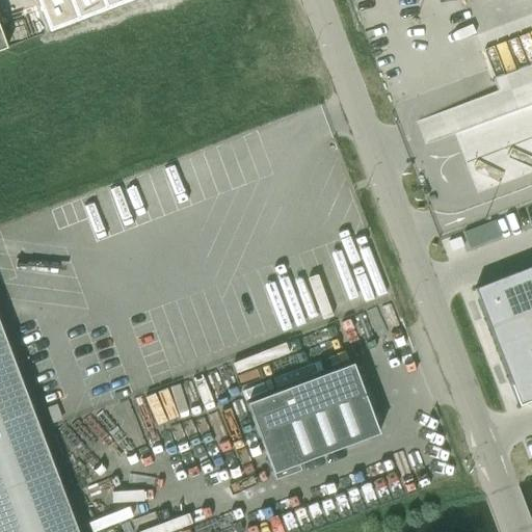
[(55,0),(63,20),(115,0),(55,0)]
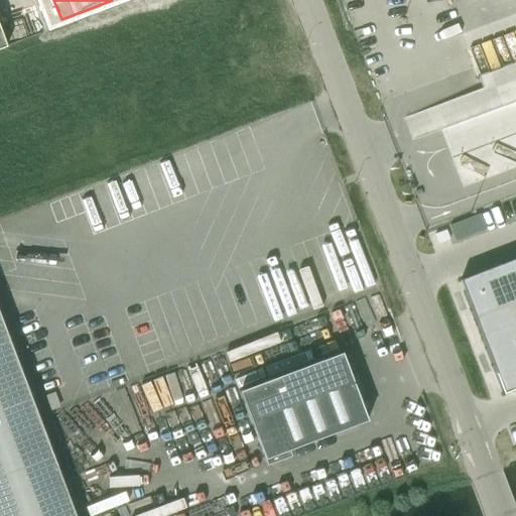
[(0,49),(8,46),(0,23),(0,49)]
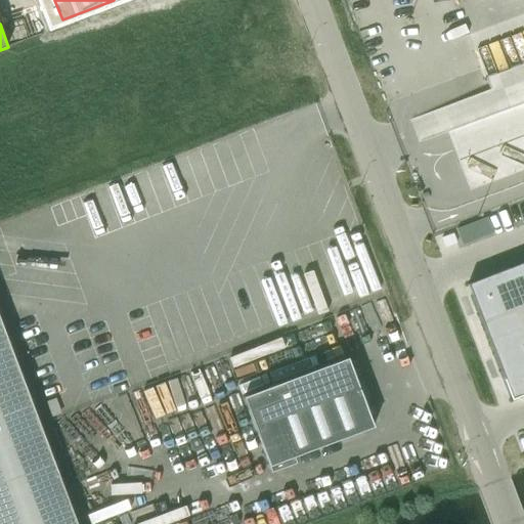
[(488,89),(465,98),(470,110),(475,123),(497,114),(523,103),(523,62),(484,78),(488,89)]
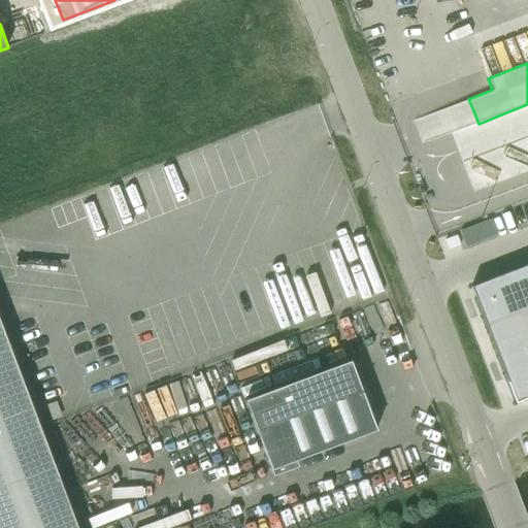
[(527,264),(469,287),(515,402),(527,397),(527,264)]
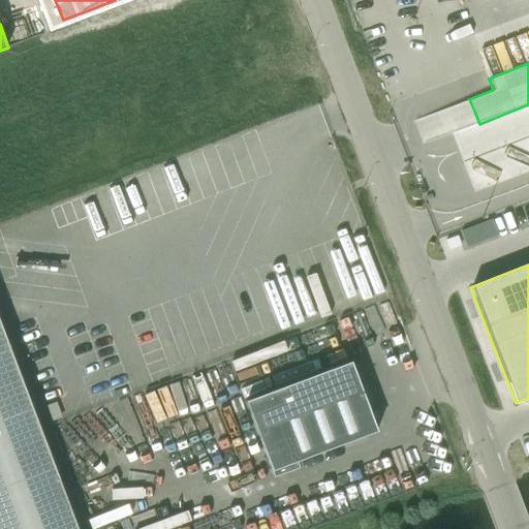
[(0,528),(78,528),(0,323),(0,528)]
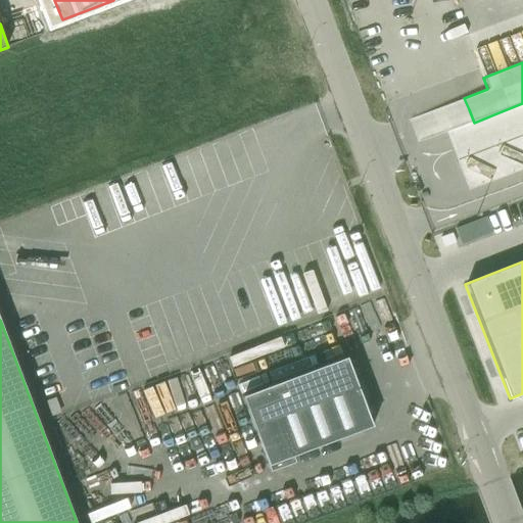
[(293,457),(372,427),(346,358),(242,396),(271,472),(295,463),(293,457)]
